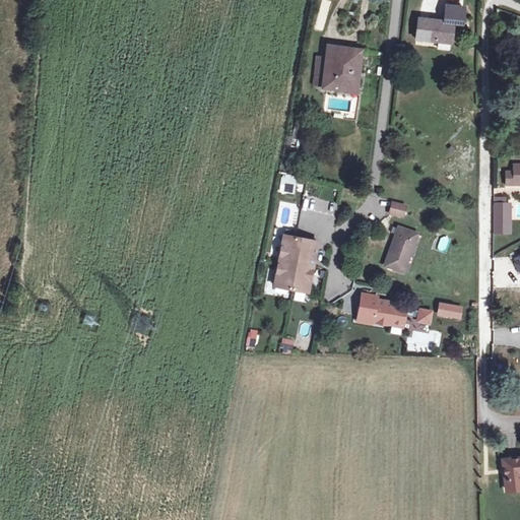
[(461,25),(463,9),(445,7),(444,24),(417,21),(415,41),(429,42),(449,44),(450,44),(452,24),(461,25)]
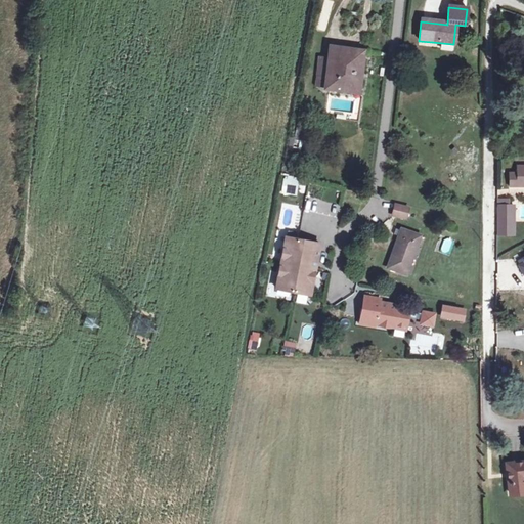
[(432,42),(432,45),(441,46),(441,50),(451,51),(452,44),(432,42)]
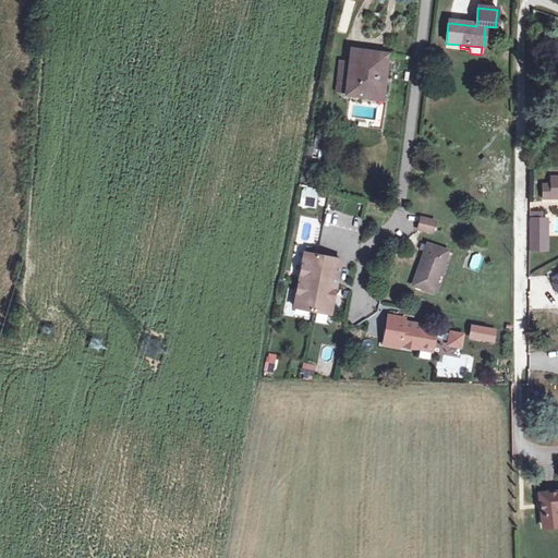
[(350,48),(349,60),(344,93),(380,97),(385,53),(350,48)]
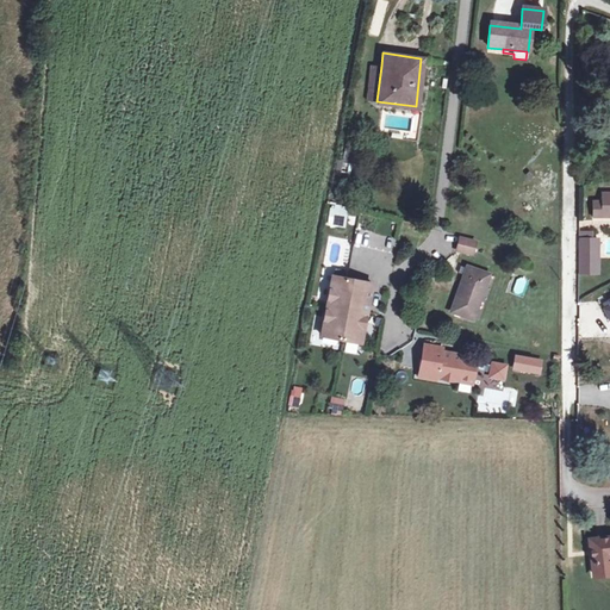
[(377,101),(381,66),(369,64),(365,100),(377,101)]
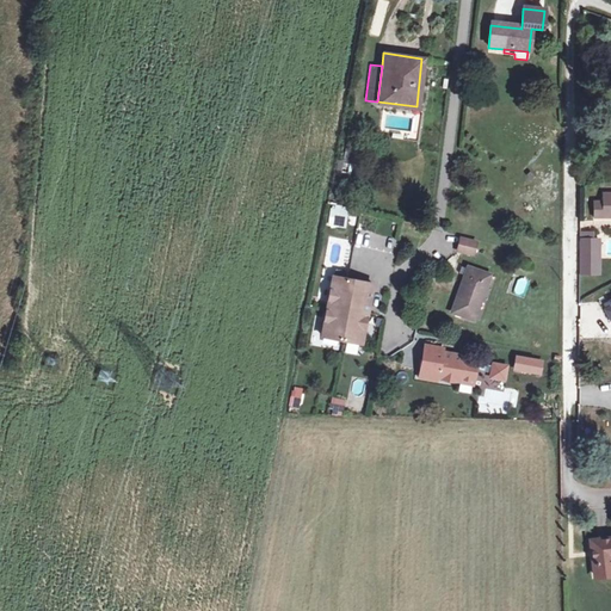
[(600,213),(610,213),(610,189),(609,189),(609,197),(600,197),(600,213)]
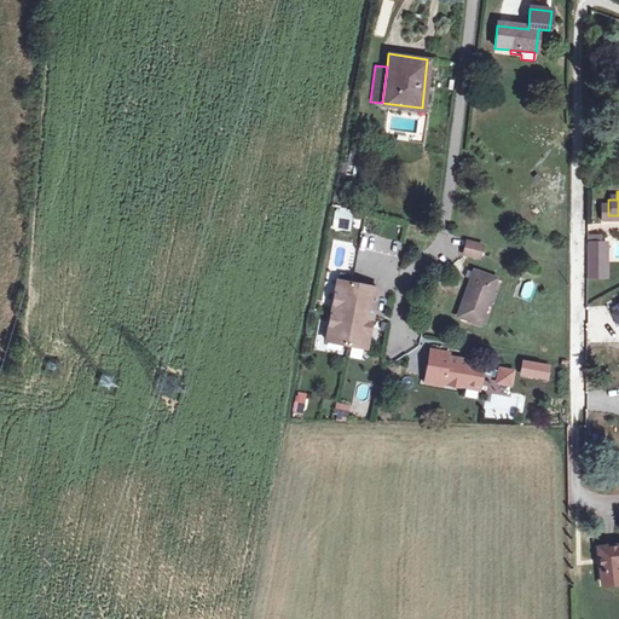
[(330,229),(351,231),(353,208),(334,206),(330,229)]
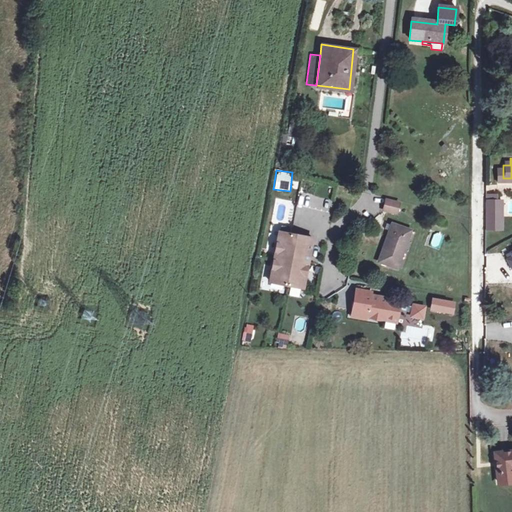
[(383,194),(380,205),(394,208),(396,197),(383,194)]
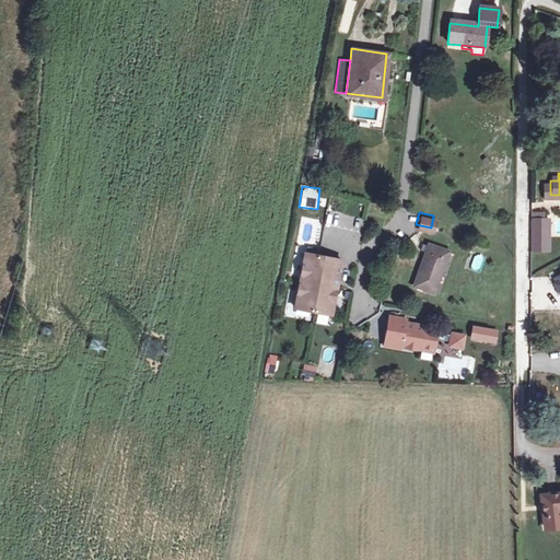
[(528,214),(528,246),(546,246),(546,214),(539,214),(528,214)]
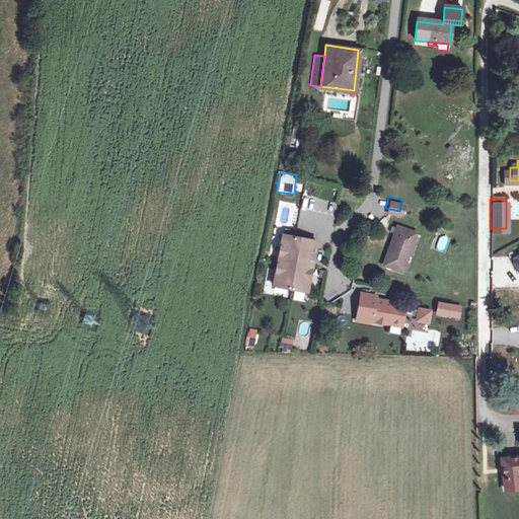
[(413,229),(415,221),(397,216),(397,217),(395,223),(384,254),(404,261),(415,230),(413,229)]
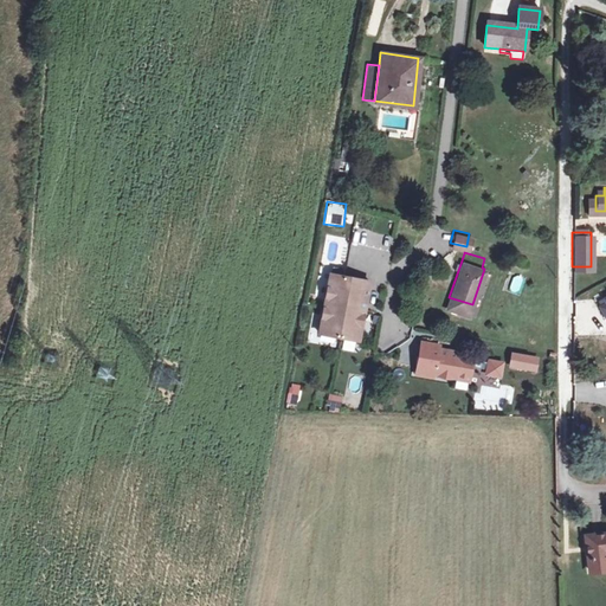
[(318,328),(358,336),(369,277),(330,269),(318,328)]
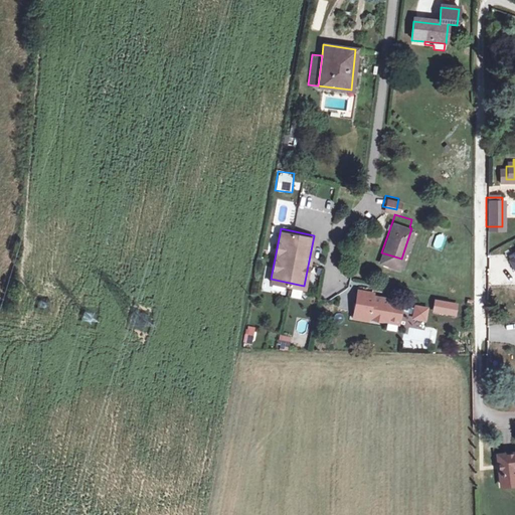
[(370,288),(356,285),(353,297),(352,297),(350,305),(353,305),(351,312),(365,315),(366,313),(384,316),(384,314),(395,316),(398,304),(399,299),(399,298),(388,296),(388,295),(370,291),(370,288)]
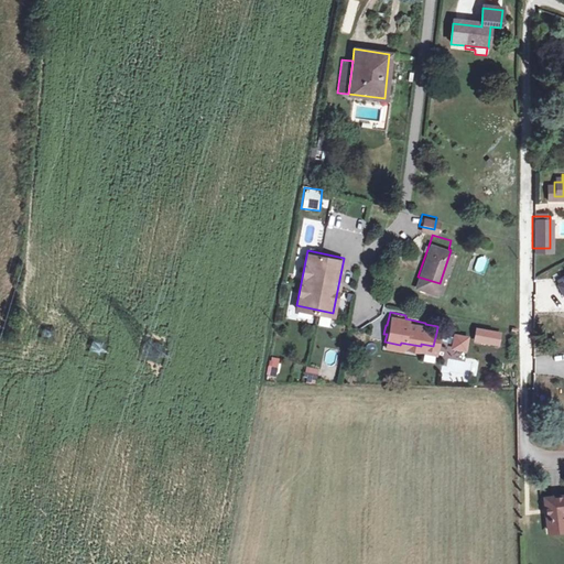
[(318,326),(331,327),(332,317),(320,316),(318,326)]
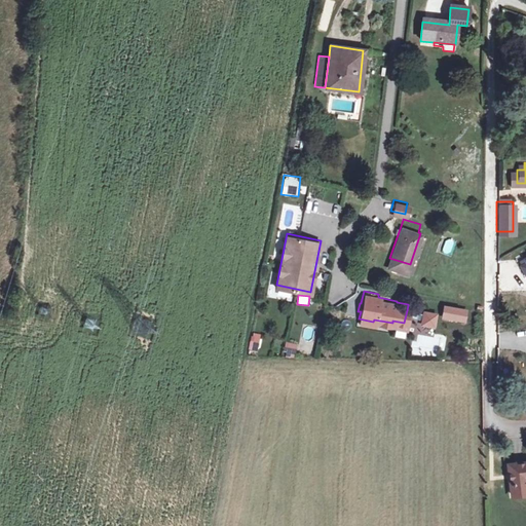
[(408,305),(407,310),(420,313),(419,318),(430,321),(434,309),(421,307),(421,308),(408,305)]
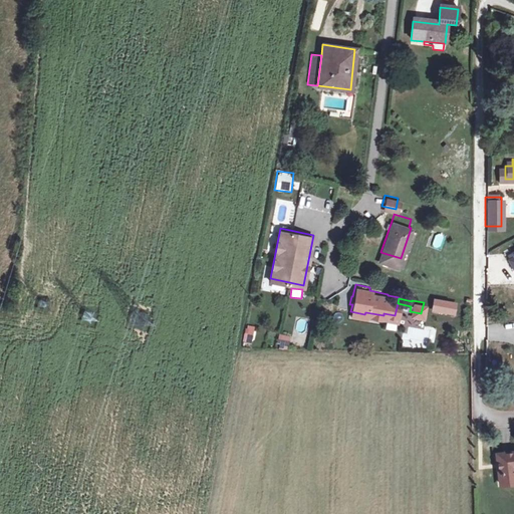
[(456,303),(434,299),(432,310),(454,315),(456,303)]
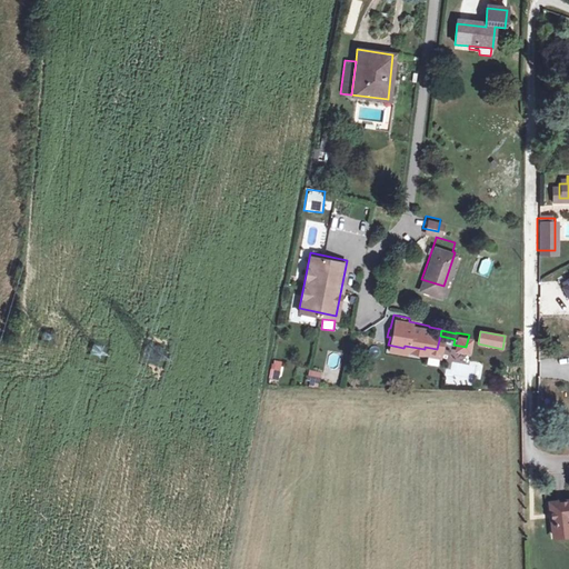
[(90,353),(101,356),(102,348),(92,346),(90,353)]
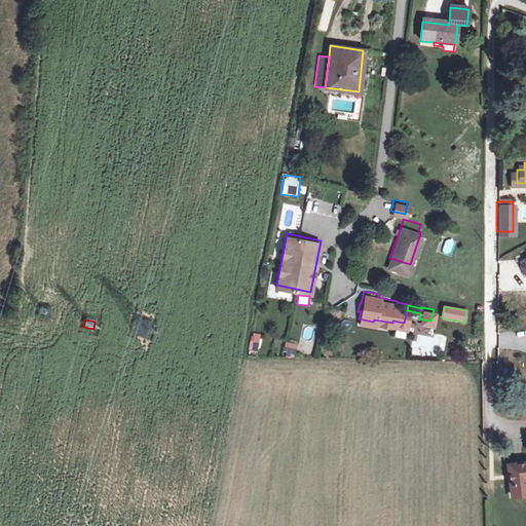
[(260,347),(262,334),(252,333),(250,345),(260,347)]
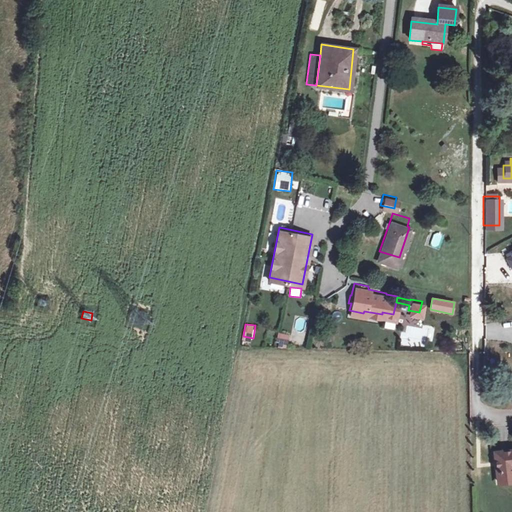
[(275,345),(286,348),(289,335),(279,332),(275,345)]
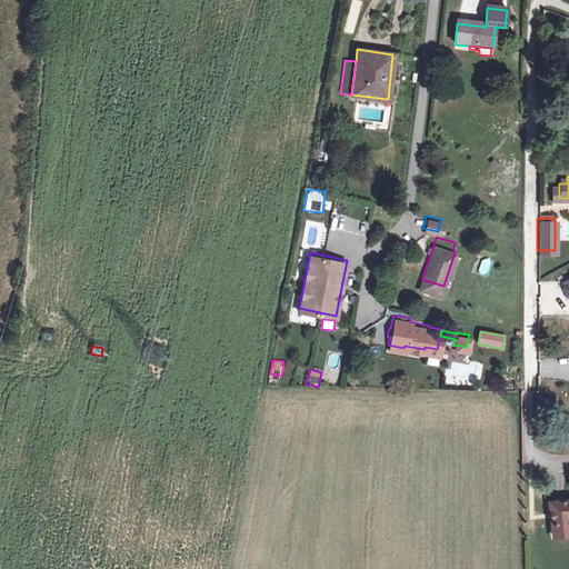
[(568,511),(568,493),(547,497),(551,529),(568,527),(568,523),(568,511)]
